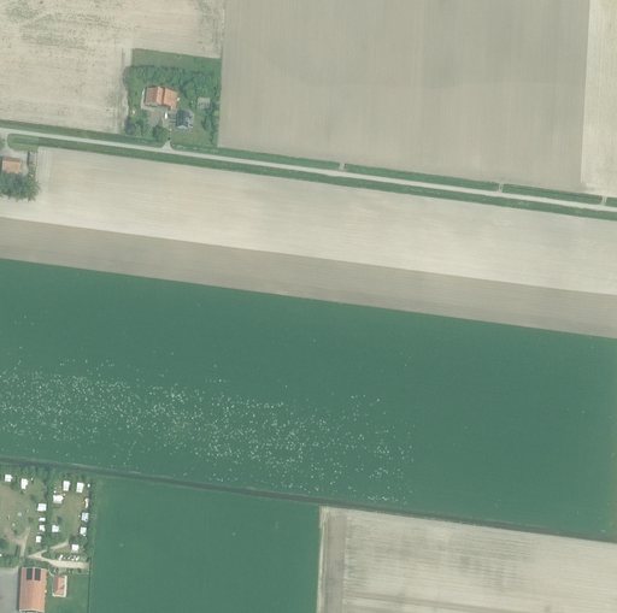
[(171,107),(175,108),(177,89),(147,86),(146,101),(169,104),(171,104),(171,107)]
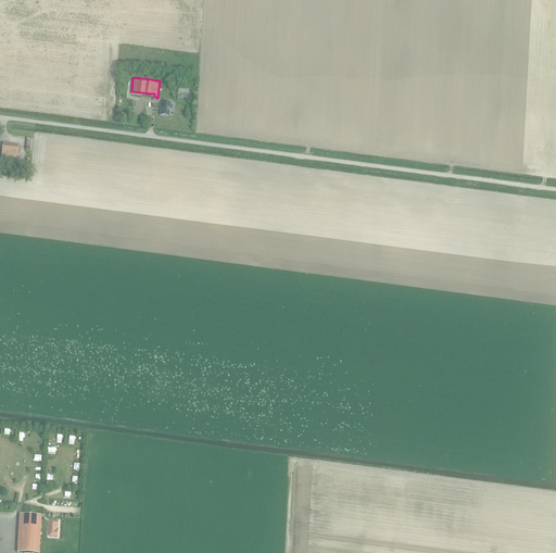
[(134,112),(142,113),(144,100),(136,99),(134,112)]
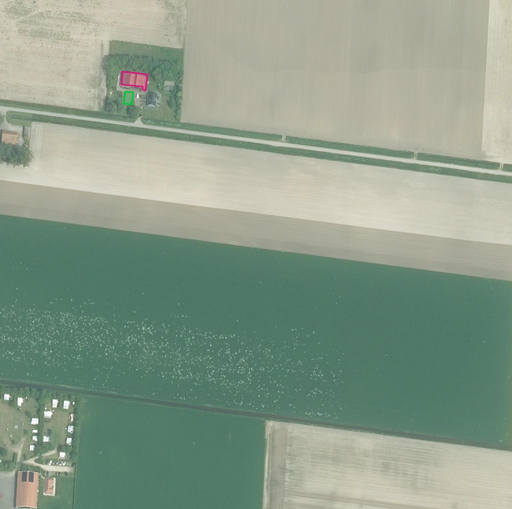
[(148,96),(148,103),(155,105),(157,93),(148,91),(148,96)]
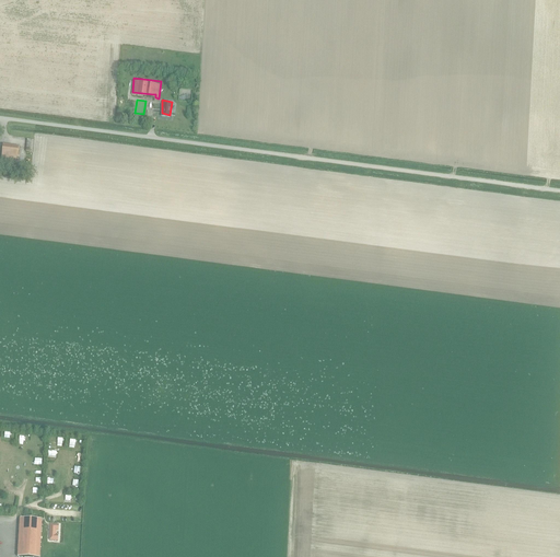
[(14,157),(18,157),(20,143),(3,142),(2,154),(8,155),(8,159),(13,160),(14,157)]
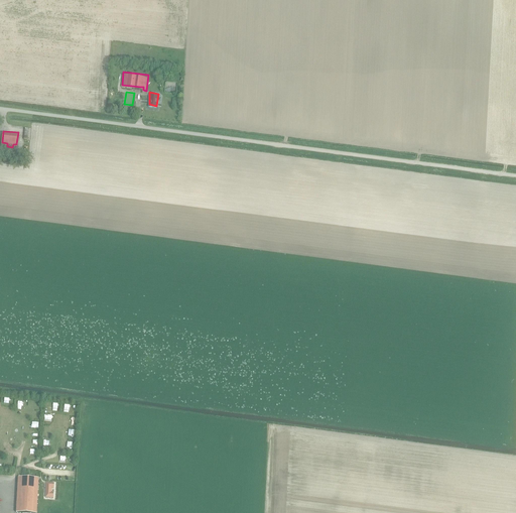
[(16,510),(36,511),(38,476),(18,475),(16,510)]
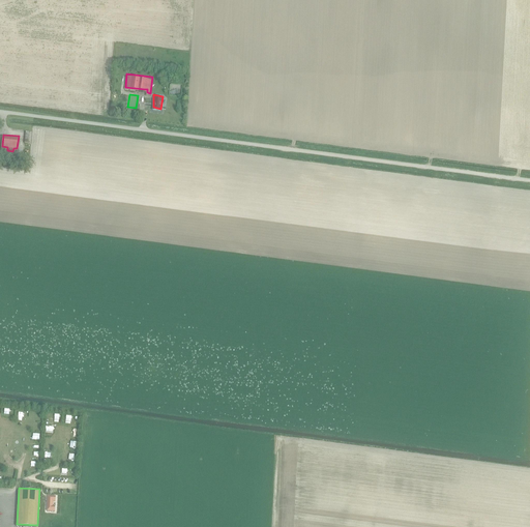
[(48,493),(47,508),(54,509),(54,503),(52,503),(53,496),(55,497),(55,494),(48,493)]
